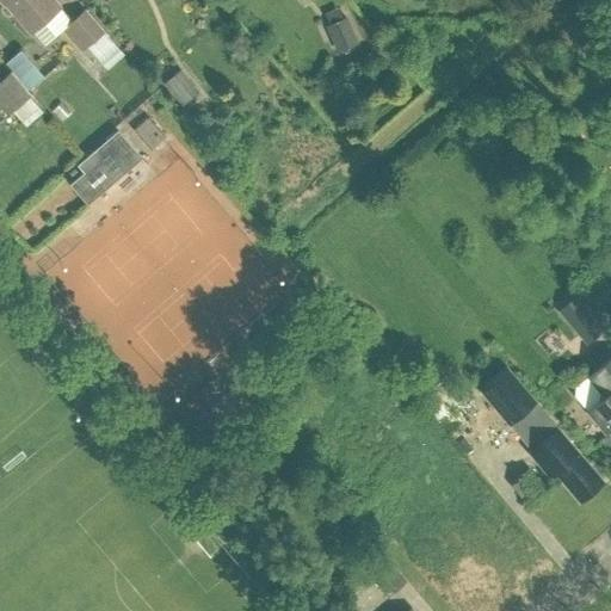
[(0,0),(4,4),(5,2),(30,31),(57,7),(51,0),(0,0)]
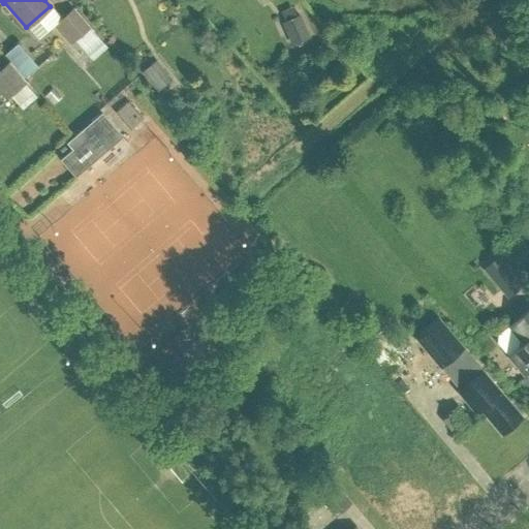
[(53,25),(68,44),(89,27),(72,8),(53,25)]
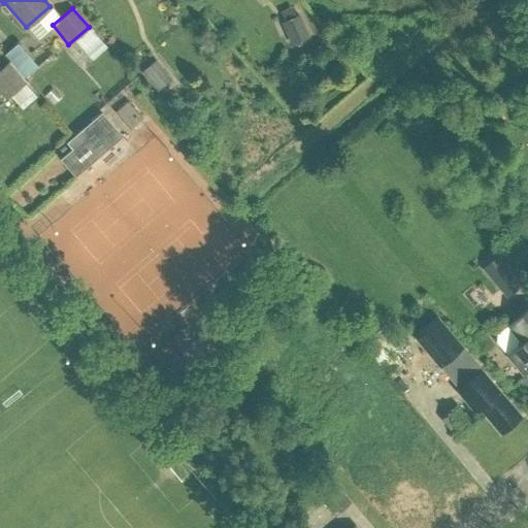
[(314,38),(304,14),(288,21),(297,44),(314,38)]
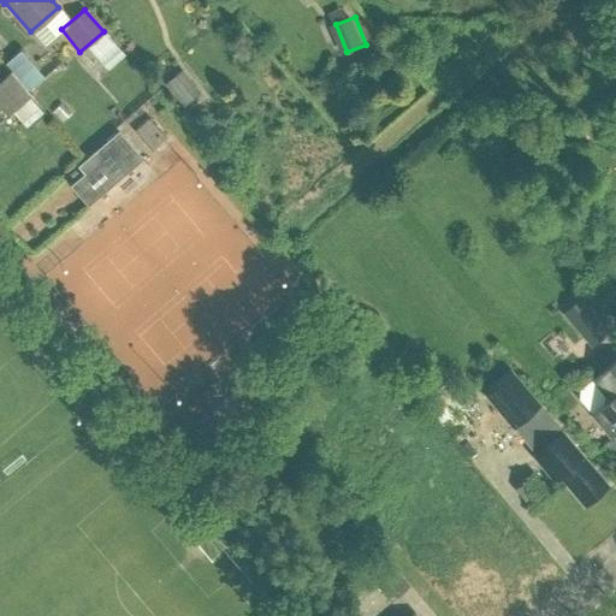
[(165,84),(184,107),(202,93),(183,70),(165,84)]
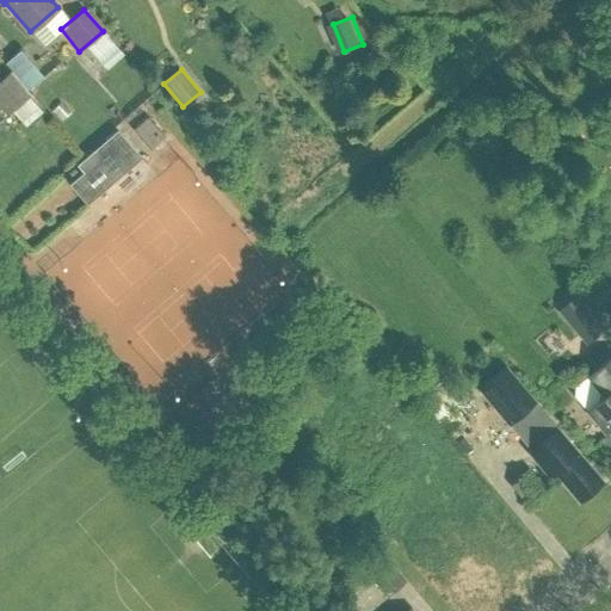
[(0,107),(6,115),(29,94),(10,72),(0,80),(0,107)]
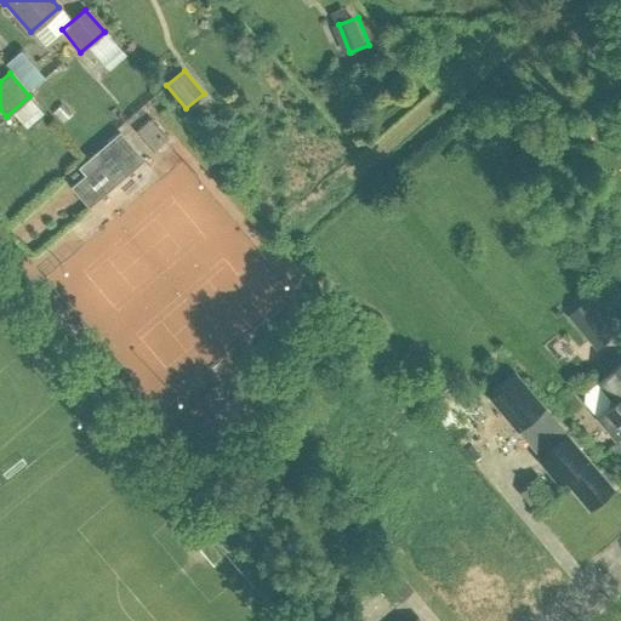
[(51,114),(61,125),(70,115),(61,104),(51,114)]
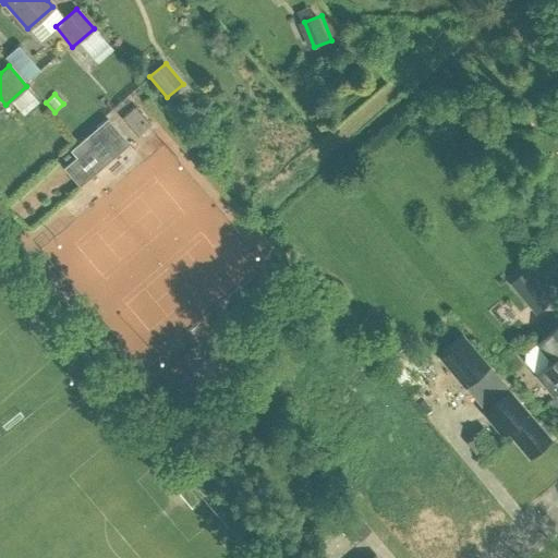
[(121,119),(135,137),(149,126),(135,108),(121,119)]
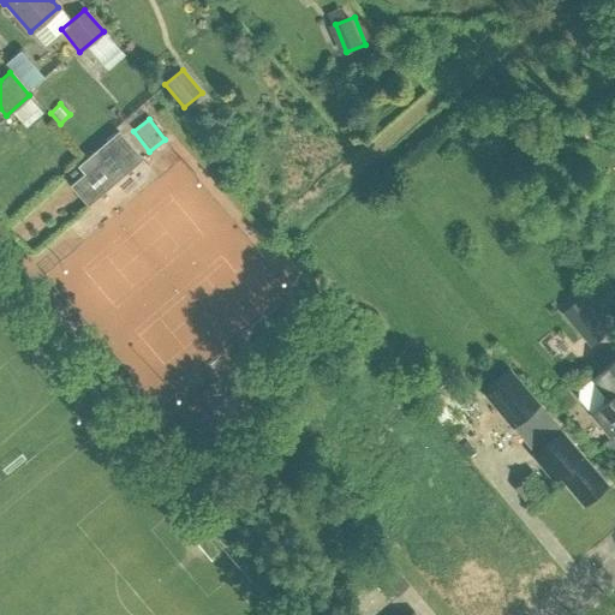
[(102,157),(70,185),(87,206),(141,159),(117,131),(95,149),(102,157)]
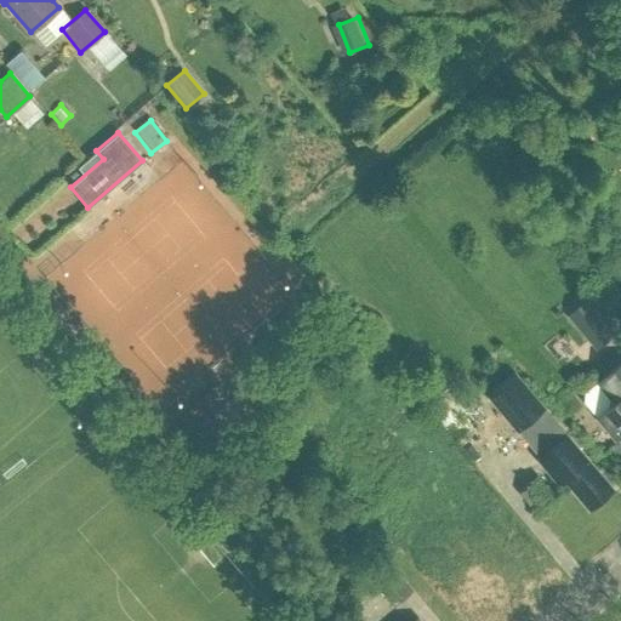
[(592,295),(576,308),(604,343),(620,331),(592,295)]
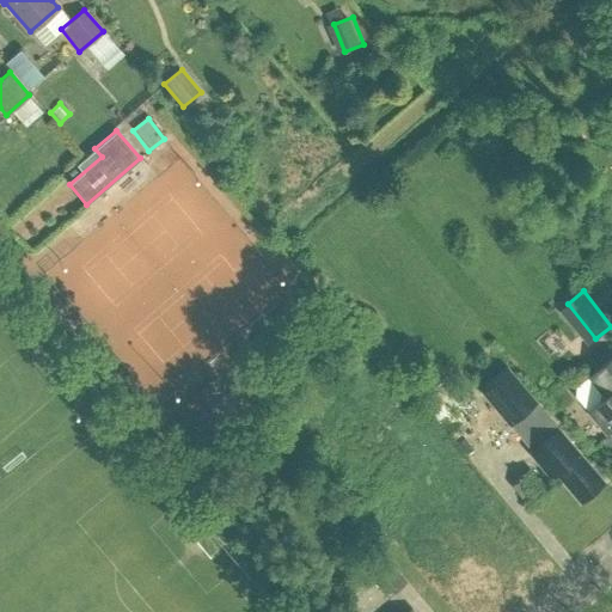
[(611,356),(588,378),(601,393),(600,402),(587,412),(599,427),(603,423),(611,434),(611,356)]
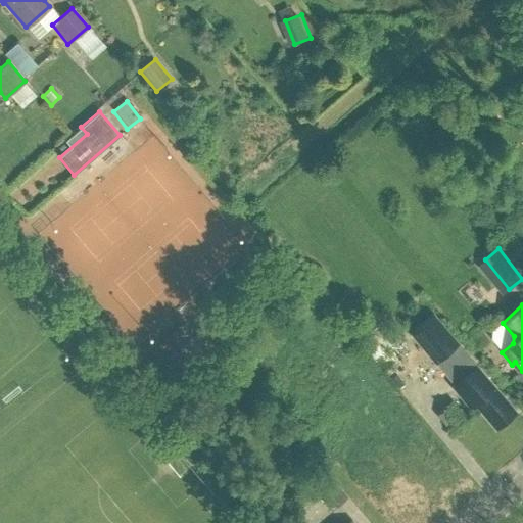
[(406,333),(432,364),(456,343),(429,312),(406,333)]
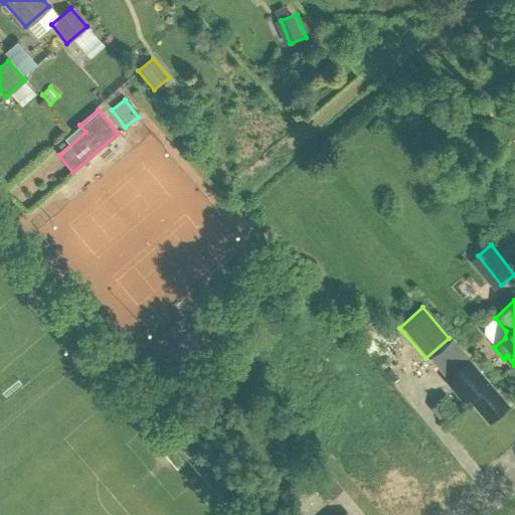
[(469,401),(486,421),(508,402),(468,356),(443,378),(465,405),(469,401)]
